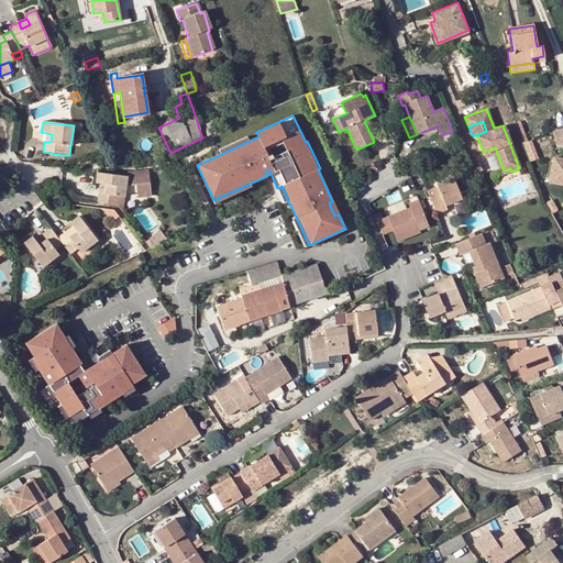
[(202,138),(202,139),(217,131),(214,125),(200,132),(202,138)]
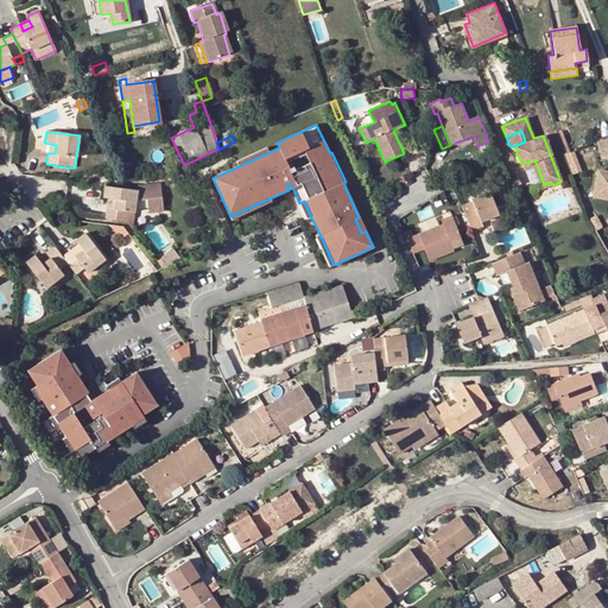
[(236,162),(239,166),(270,152),(267,147),(236,162)]
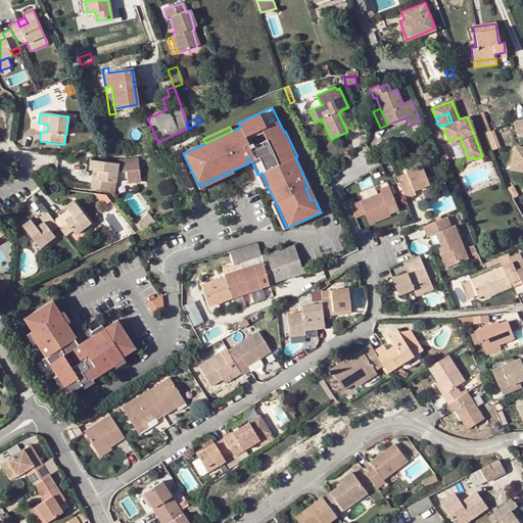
[(466,163),(475,159),(474,156),(468,158),(460,137),(448,141),(450,145),(458,143),(466,163)]
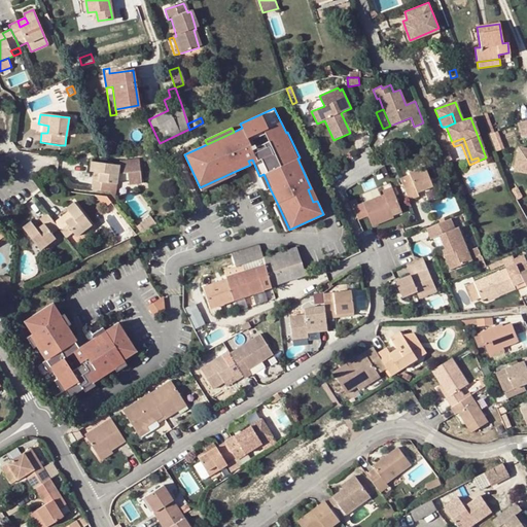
[(526,171),(526,148),(519,147),(516,170),(526,171)]
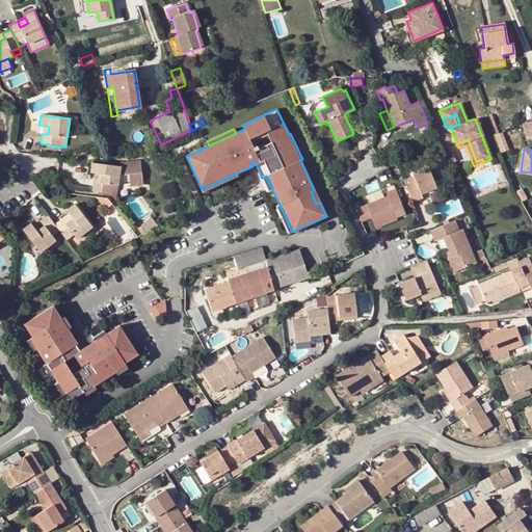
[(445,153),(448,163),(456,161),(452,150),(445,153)]
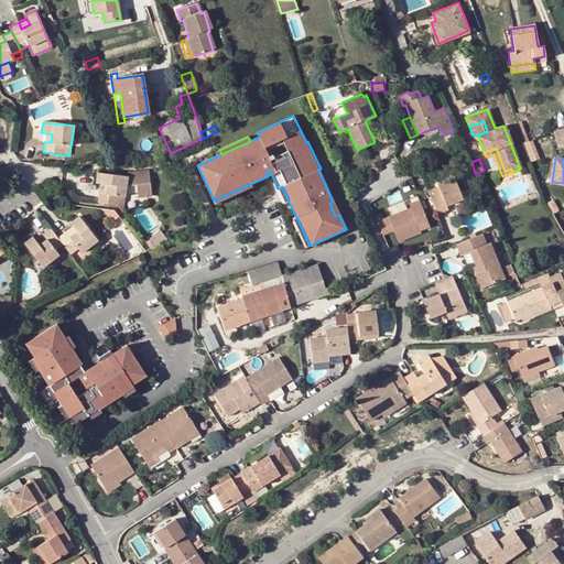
[(128,176),(127,186),(137,185),(139,197),(152,196),(149,169),(129,171),(128,176)]
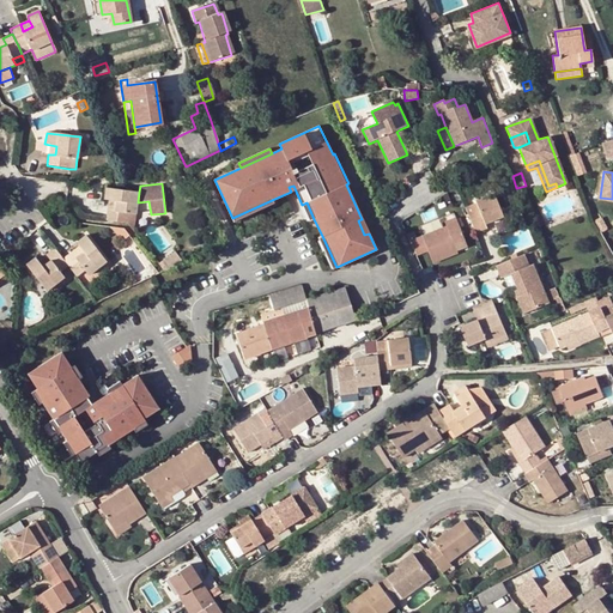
[(128,224),(133,231),(135,219),(129,218),(129,213),(135,213),(138,202),(139,192),(105,188),(104,200),(109,200),(116,201),(115,211),(108,211),(107,220),(128,224)]
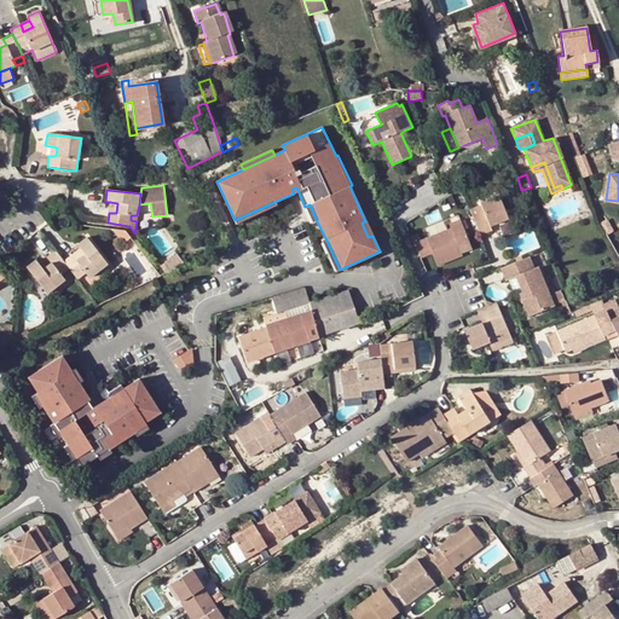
[(505,191),(498,195),(480,202),(480,203),(469,209),(480,235),(492,231),(490,226),(509,218),(505,212),(513,208),(505,191)]
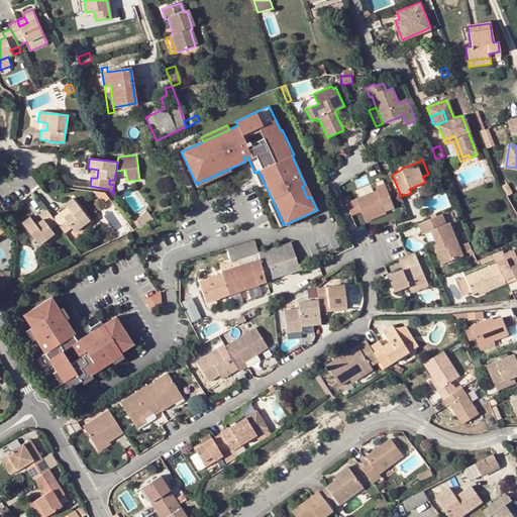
[(229,169),(196,184),(197,187),(231,172),(229,169)]
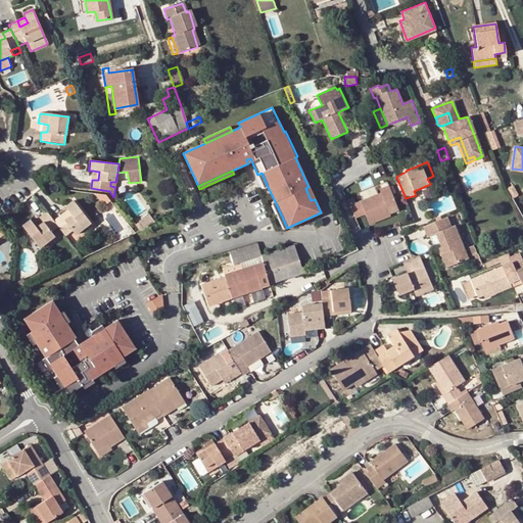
[(262,173),(257,175),(264,188),(268,187),(262,173)]
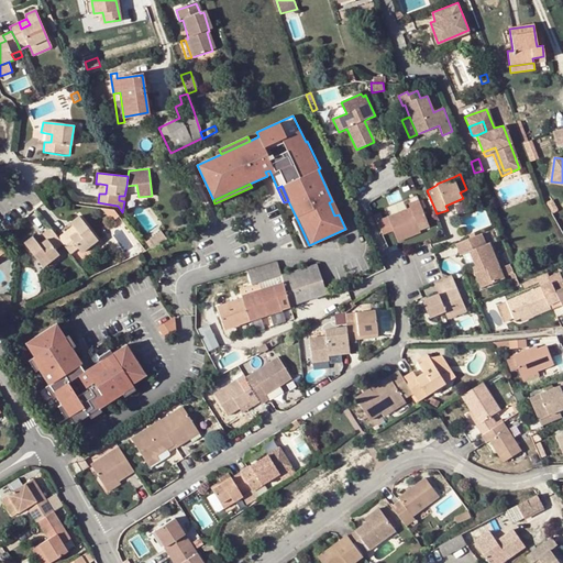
[(418,223),(429,219),(420,199),(410,203),(411,207),(383,219),(379,221),(385,234),(395,231),(398,240),(420,230),(418,223)]
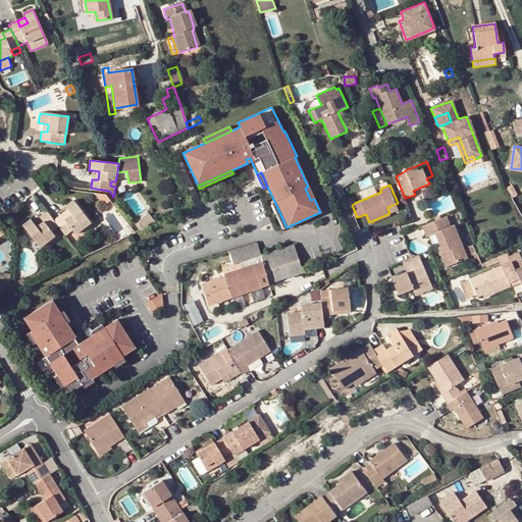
[(314,199),(308,187),(305,188),(310,200),(314,199)]
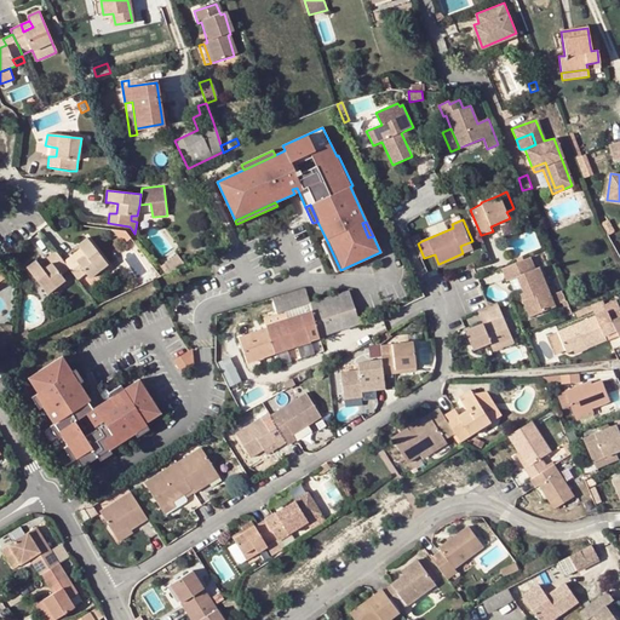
[(411,236),(414,244),(418,244),(422,241),(418,233),(411,236)]
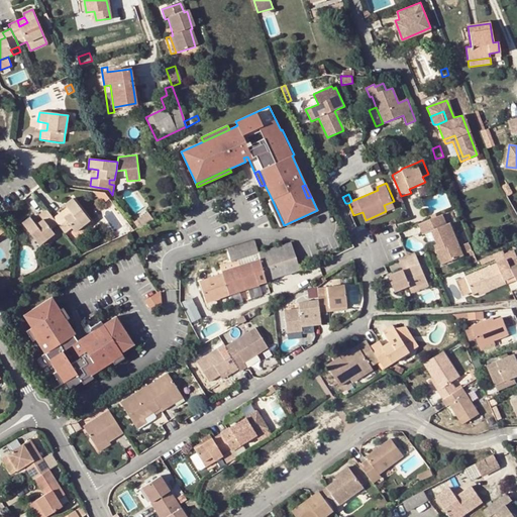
[(58,224),(65,233),(72,227),(75,232),(89,220),(72,198),(65,204),(67,207),(71,212),(63,217),(60,213),(53,218),(58,224)]
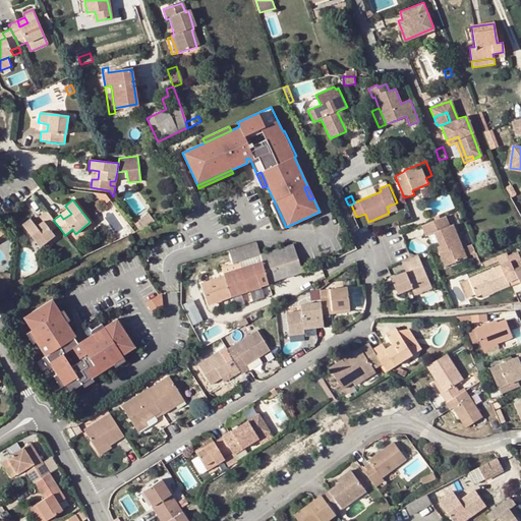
[(283,228),(286,227),(274,200),(271,201),(283,228)]
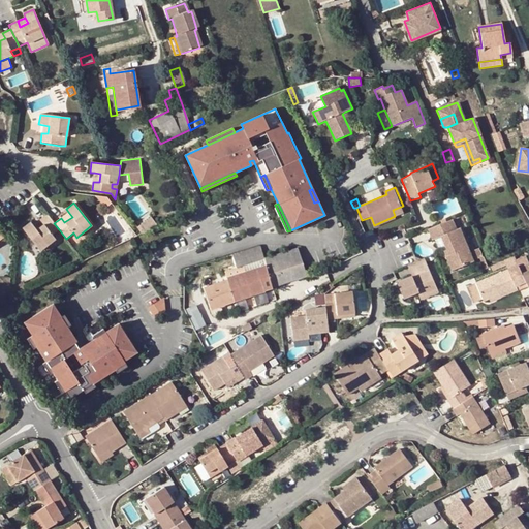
[(405,212),(403,206),(393,210),(395,216),(405,212)]
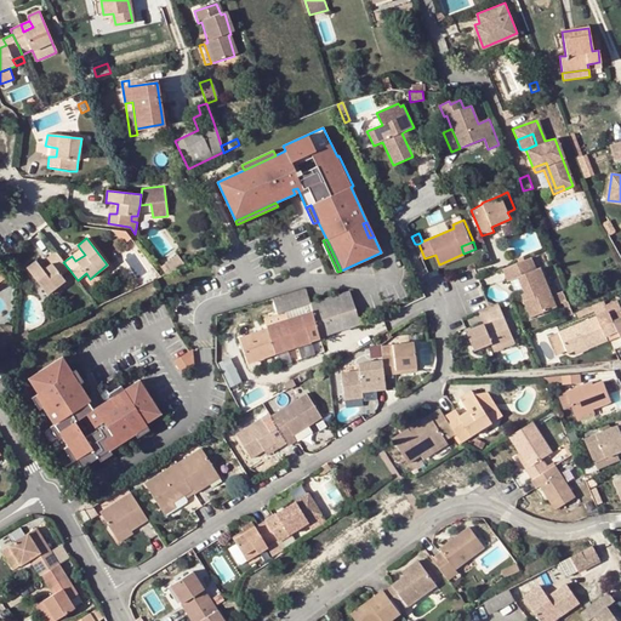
[(80,249),(72,256),(75,261),(85,255),(80,249)]
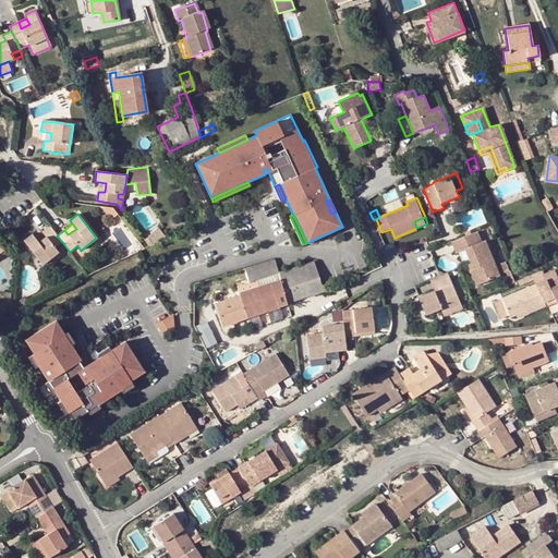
[(57,235),(50,227),(43,232),(46,235),(38,242),(35,238),(32,234),(23,241),(43,265),(59,253),(55,249),(62,242),(57,235)]
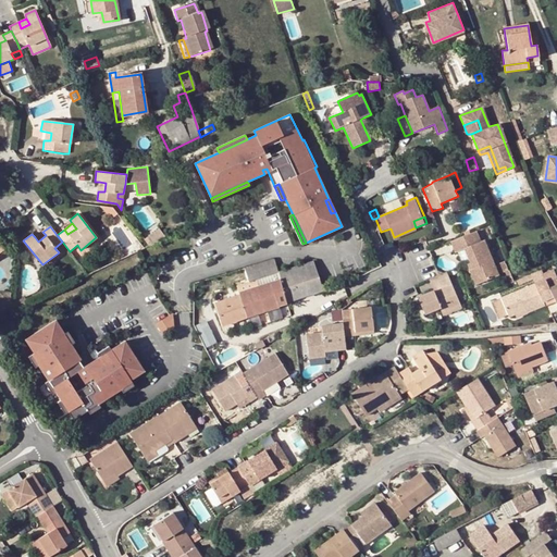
[(144,239),(149,246),(166,237),(159,227),(144,239)]
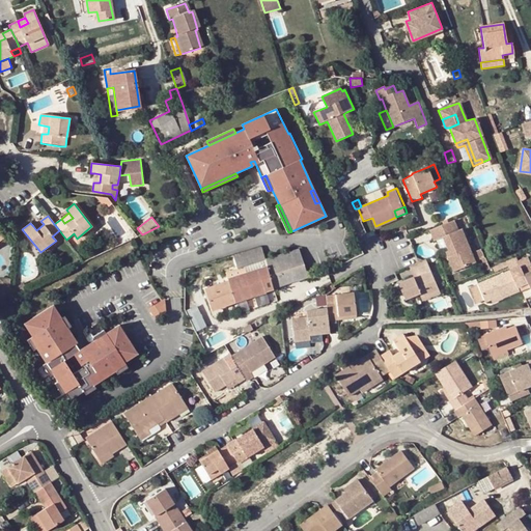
[(456,219),(432,228),(437,240),(445,236),(453,255),(450,255),(456,270),(470,264),(467,257),(475,254),(465,227),(460,229),(456,219)]
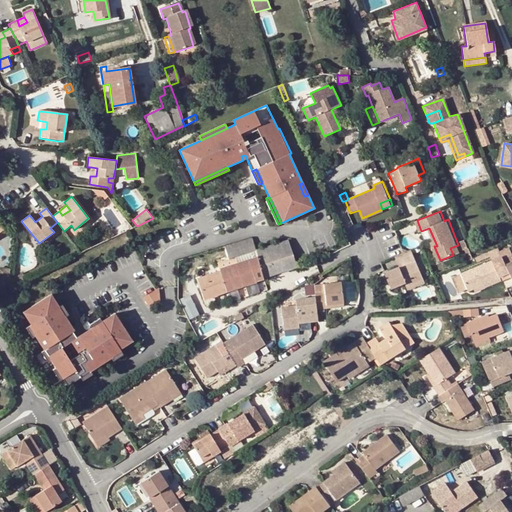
[(42,216),(39,213),(32,218),(35,222),(42,216)]
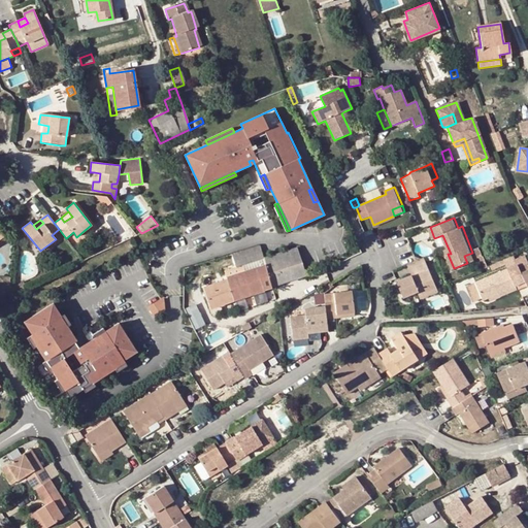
[(14,228),(9,221),(3,225),(8,233),(14,228)]
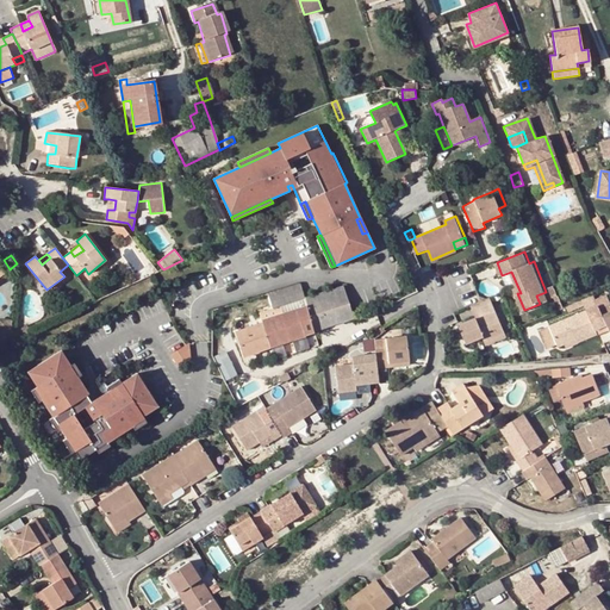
[(299,284),(288,287),(267,294),(272,307),(257,312),(261,323),(236,331),(243,355),(277,344),(303,336),(302,335),(313,331),(313,329),(348,318),(352,317),(341,285),(303,298),(299,284)]
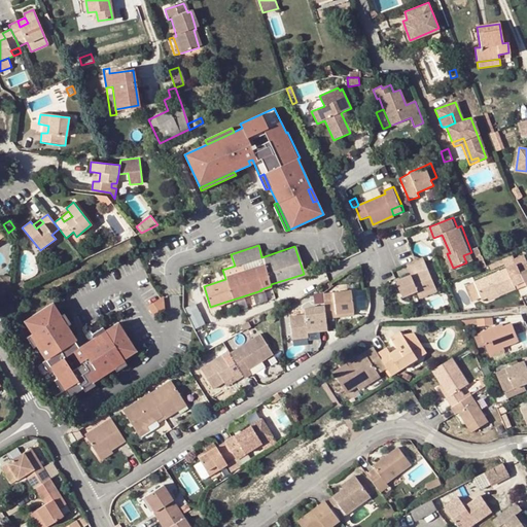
[(473,259),(471,252),(463,255),(466,262),(473,259)]
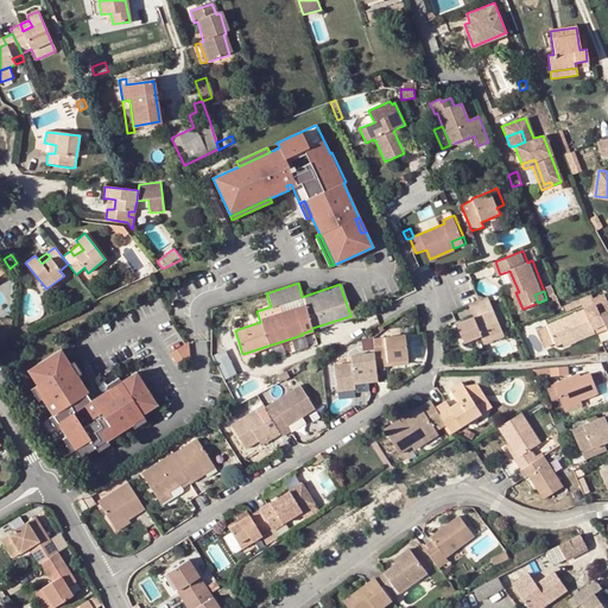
[(550,297),(555,309),(561,306),(555,295),(553,295),(550,297)]
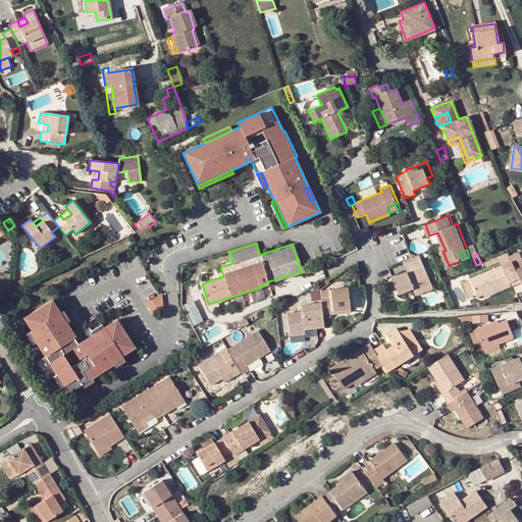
[(412,257),(406,260),(412,275),(407,276),(405,272),(392,277),(398,295),(411,290),(413,292),(430,284),(418,255),(412,257)]
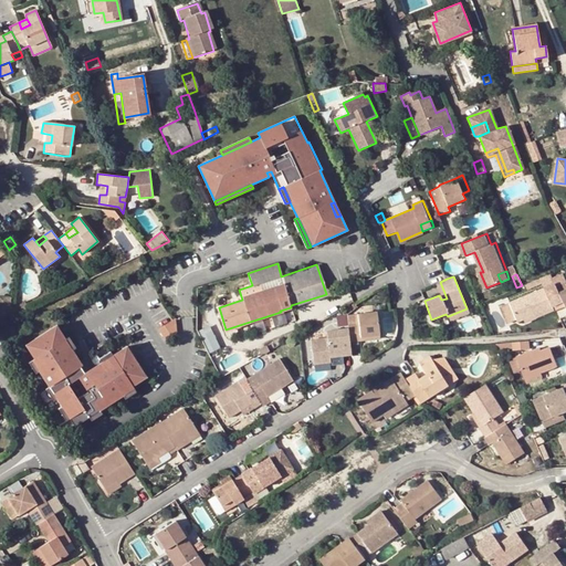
[(565,278),(556,283),(559,291),(564,301),(565,306),(565,278)]
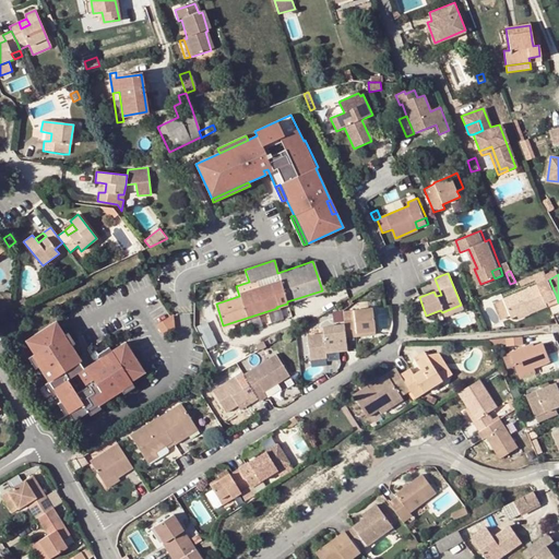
[(433,292),(436,296),(441,295),(435,278),(429,281),(433,292)]
